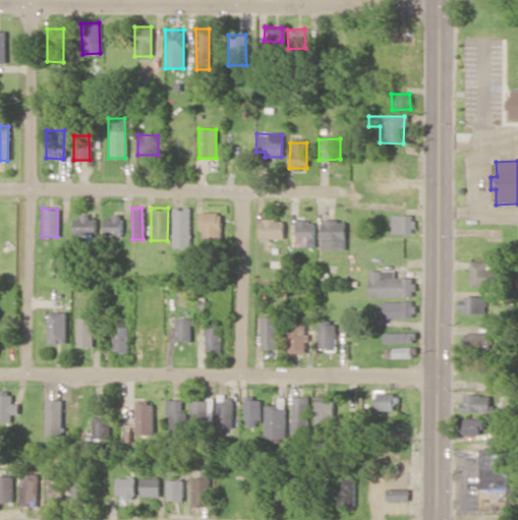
[(188,248),(188,208),(172,208),(171,247),(188,248)]
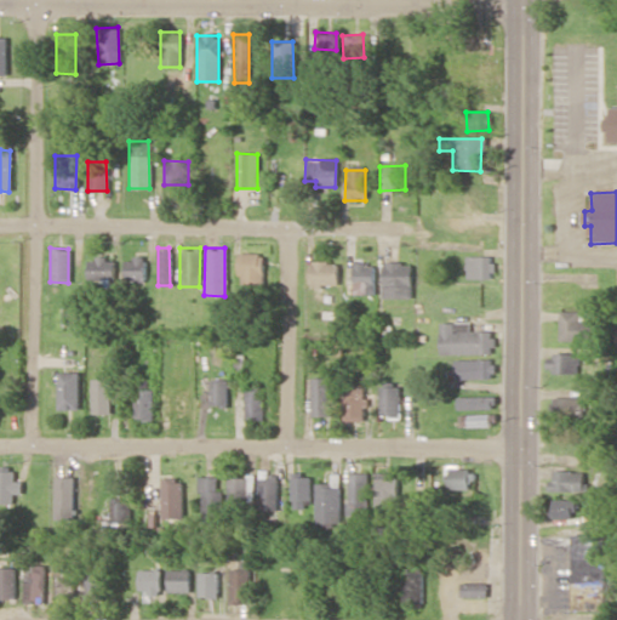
[(235,285),(261,285),(261,254),(236,252),(235,285)]
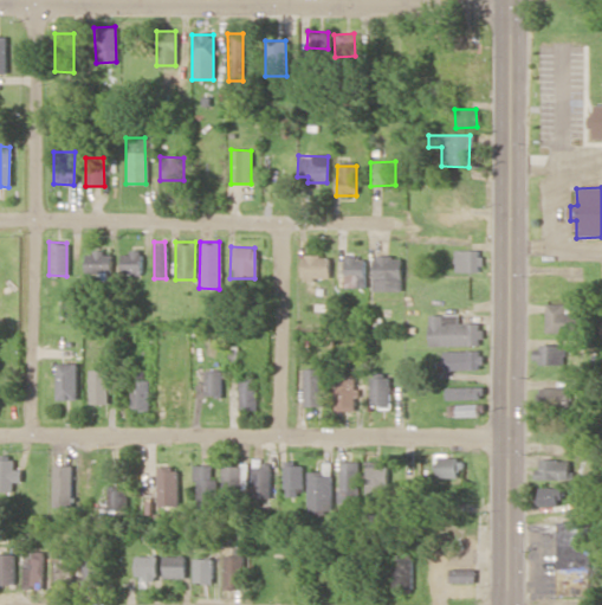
[(454,272),(479,272),(478,250),(453,250),(454,272)]
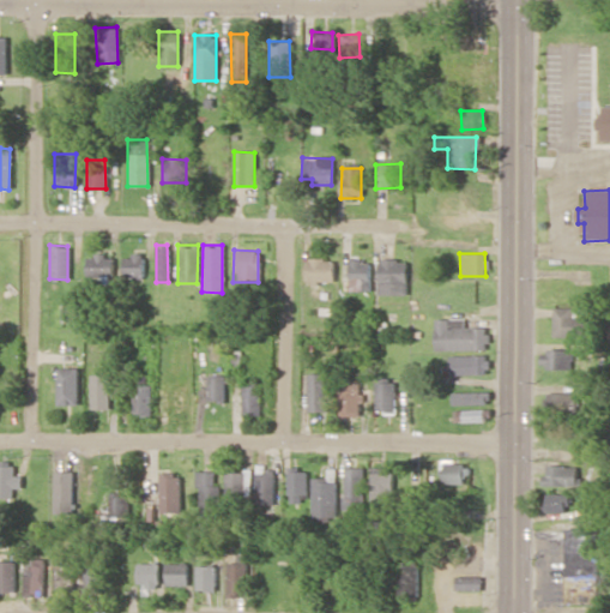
[(121,256),(121,277),(142,276),(140,254),(121,256)]
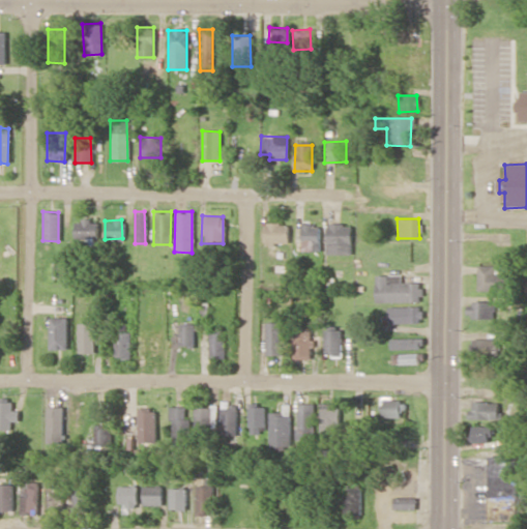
[(95,222),(72,222),(72,238),(95,238),(95,222)]
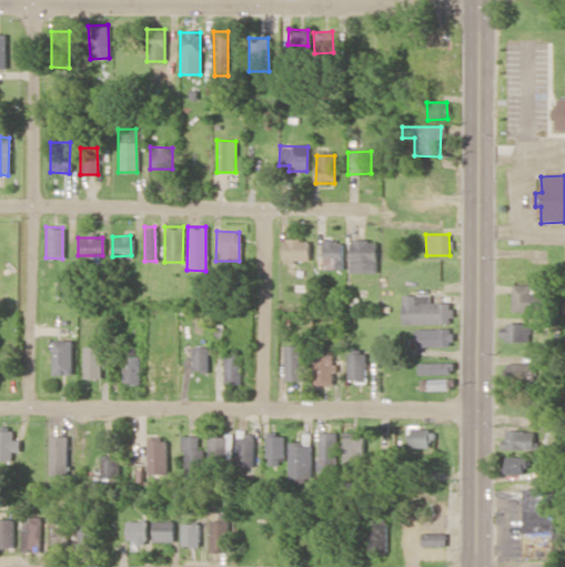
[(321,269),(341,269),(340,241),(321,241),(321,269)]
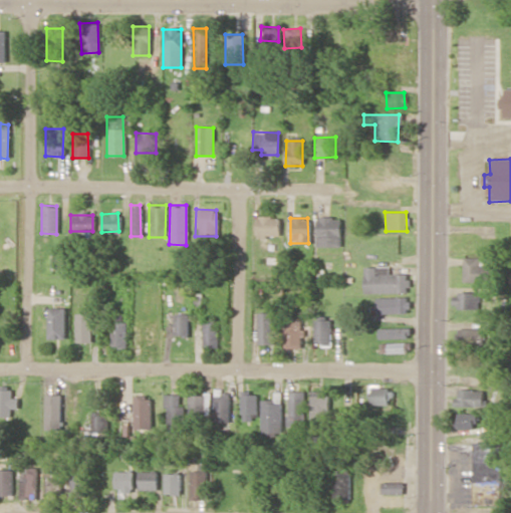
[(338,218),(314,218),(314,247),(338,246),(338,218)]
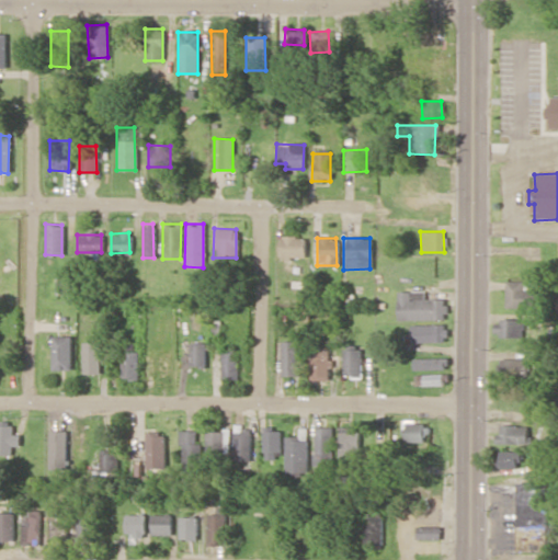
[(530,281),(503,282),(504,308),(537,308),(536,289),(530,289),(530,281)]
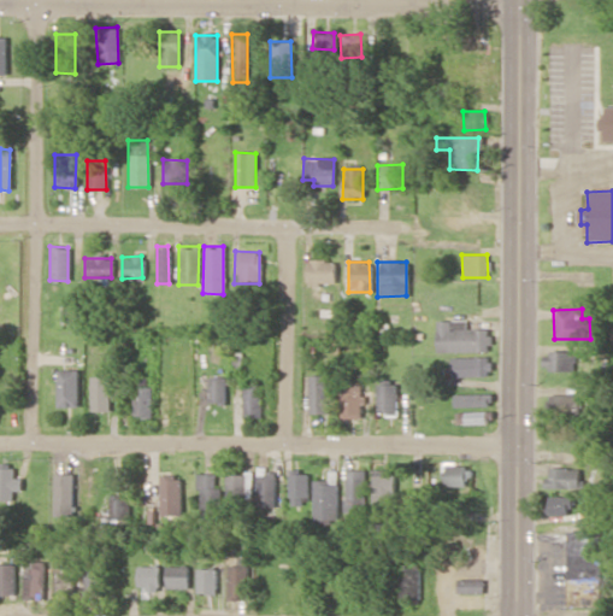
[(435,352),(487,352),(487,329),(464,329),(464,320),(435,321),(435,352)]
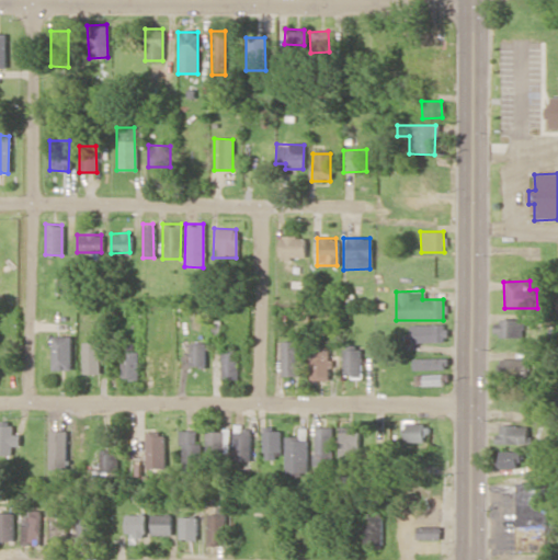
[(522,338),(522,320),(492,319),(492,336),(522,338)]
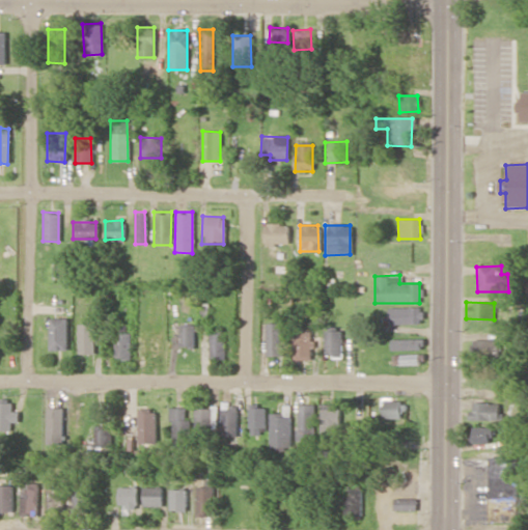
[(420,307),(387,307),(387,324),(420,324),(420,307)]
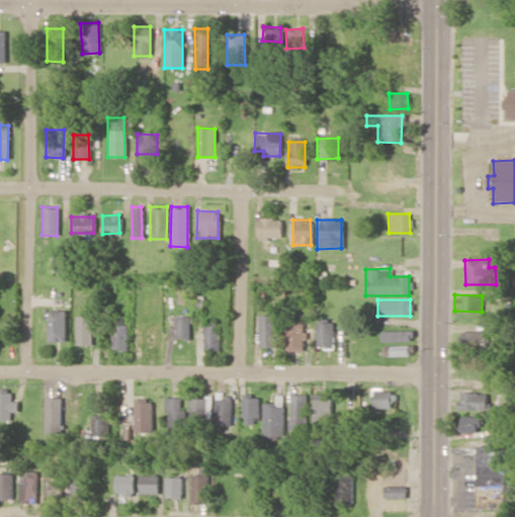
[(64,341),(65,311),(47,311),(47,341),(64,341)]
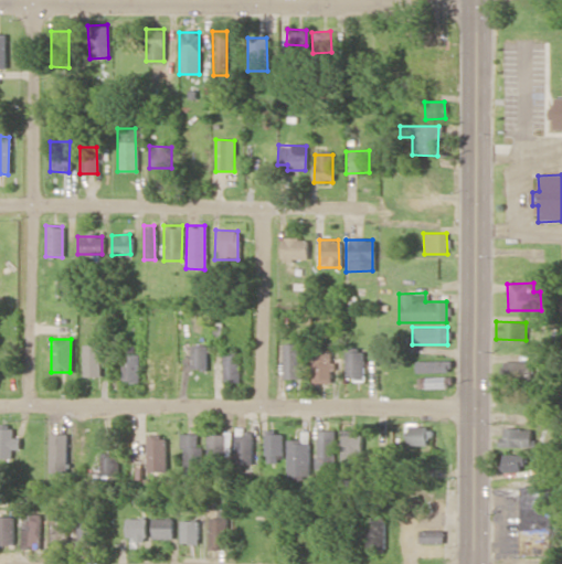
[(298,343),(281,344),(282,380),(299,379),(298,343)]
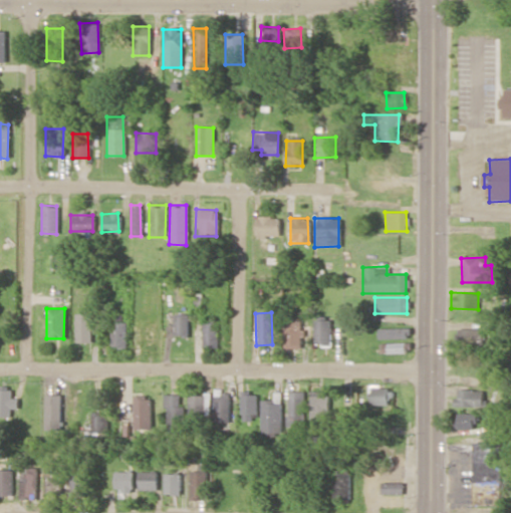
[(89,342),(90,314),(74,314),(73,342),(89,342)]
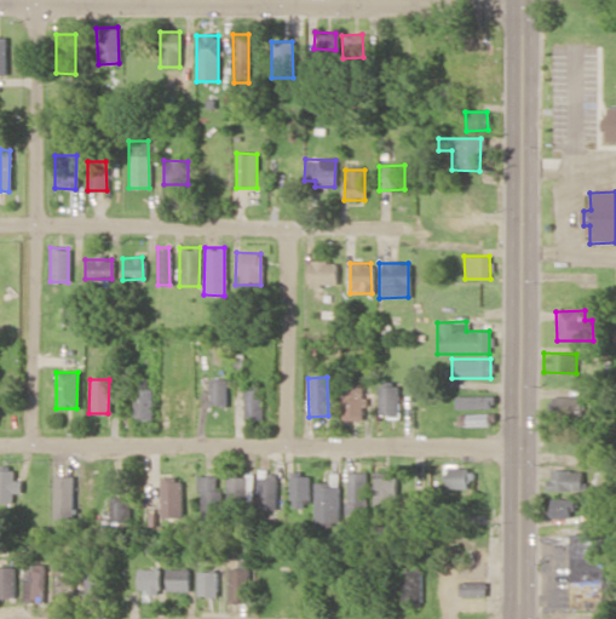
[(150,420),(150,379),(132,379),(132,420),(150,420)]
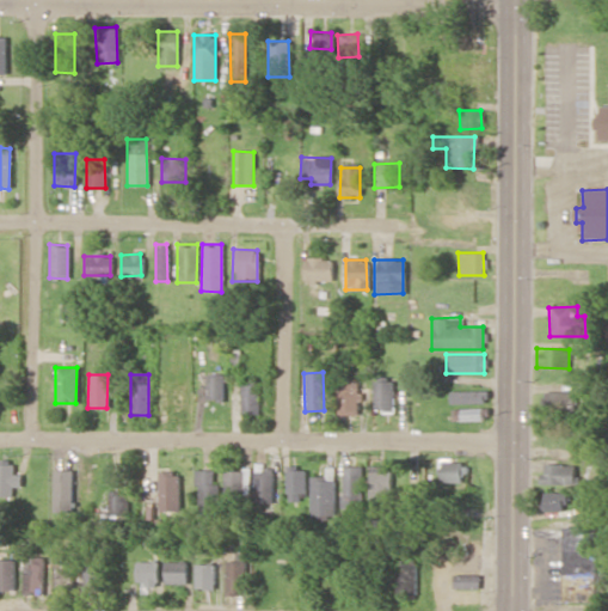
[(204,401),(222,399),(222,374),(204,374),(204,401)]
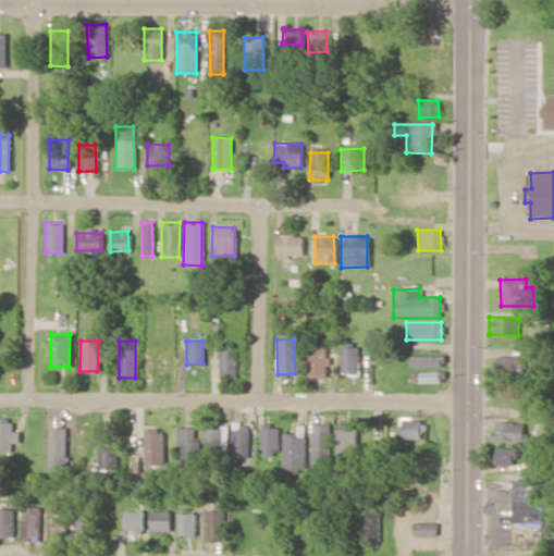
[(340,374),(357,373),(356,344),(339,345),(340,374)]
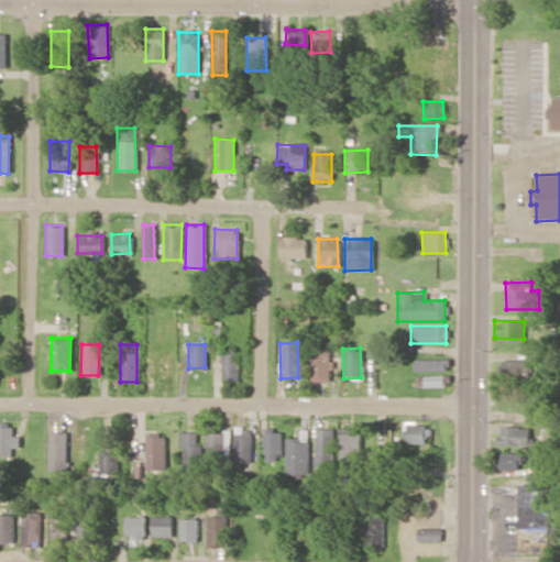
[(328,382),(329,350),(311,350),(311,382),(328,382)]
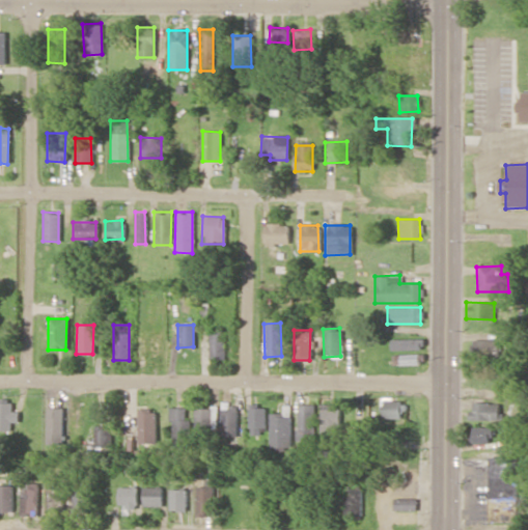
[(223,332),(207,332),(207,360),(224,359),(223,332)]
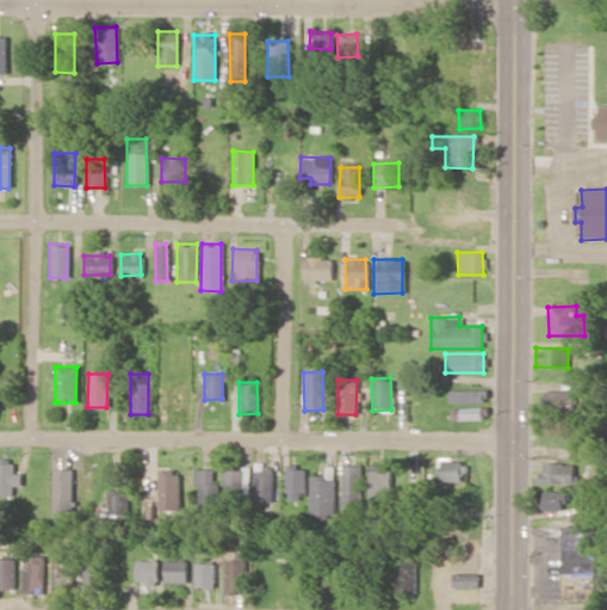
[(484,404),(484,390),(447,390),(447,404),(484,404)]
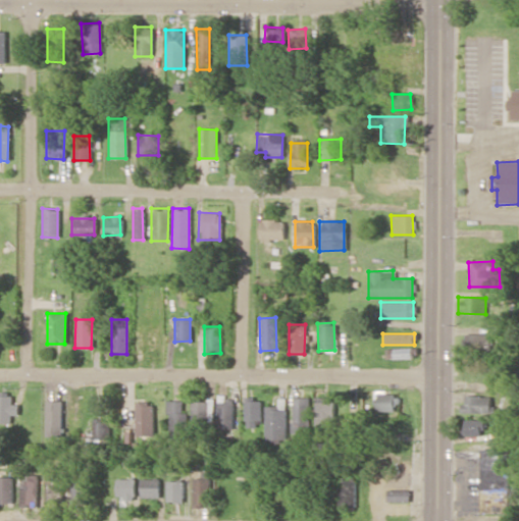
[(488,334),(463,334),(462,350),(488,351),(488,334)]
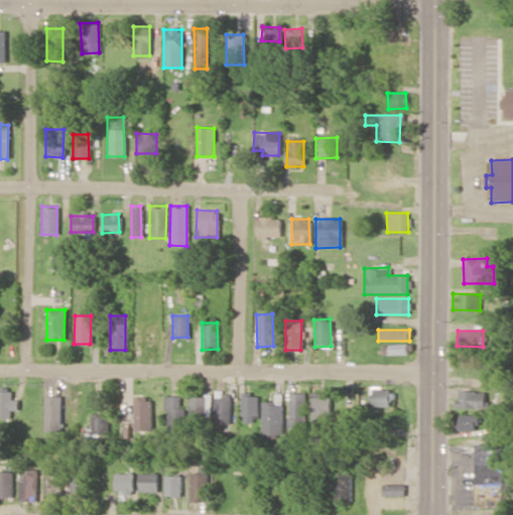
[(405,345),(380,345),(380,355),(405,354),(405,345)]
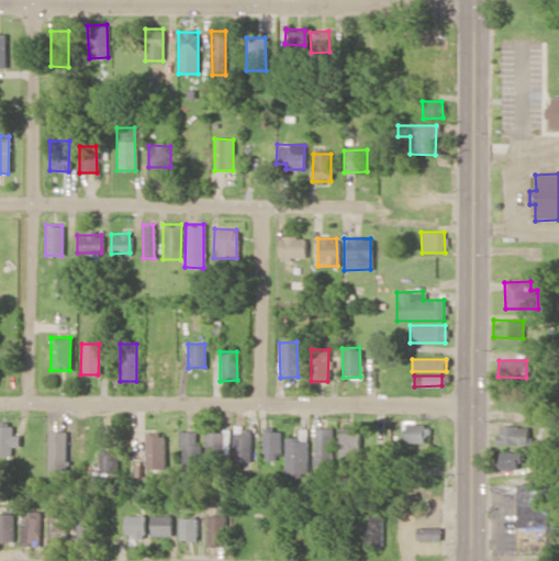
[(424,424),(403,425),(403,444),(425,442),(424,424)]
